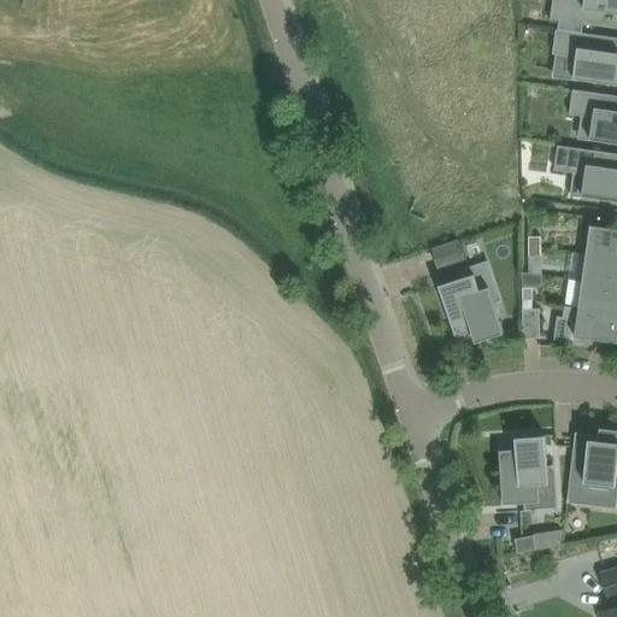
[(616,0),(553,0),(551,18),(616,27),(616,0)]
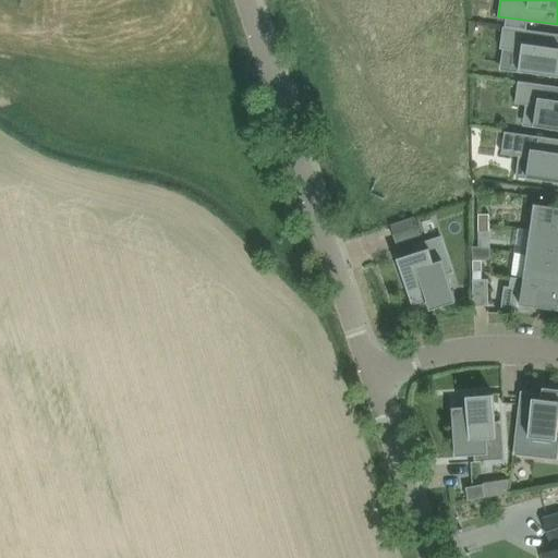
[(522,51),(520,71),(557,75),(557,33),(504,26),(500,48),(522,51)]
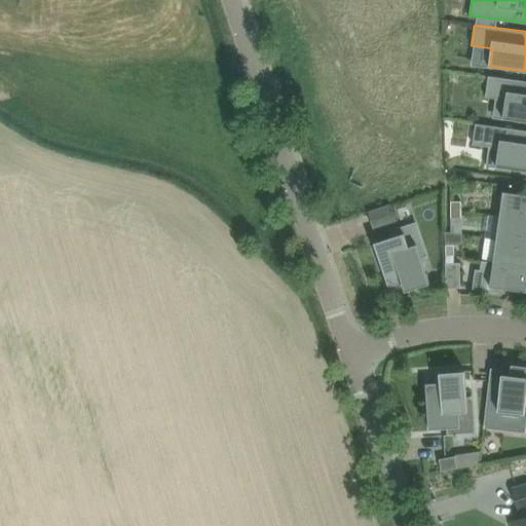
[(525,81),(489,76),(486,97),(506,100),(503,118),(525,121),(525,81)]
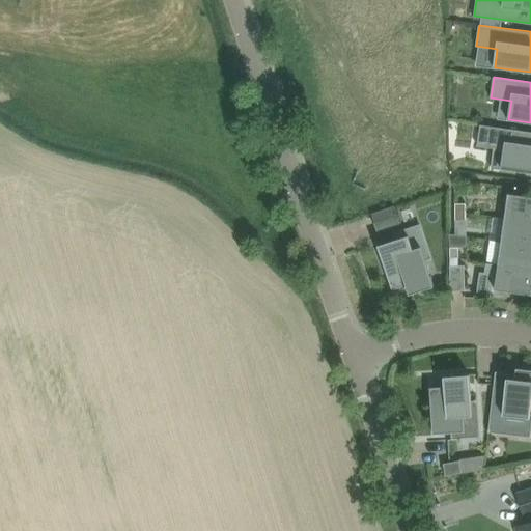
[(530,132),(481,124),(478,146),(504,149),(502,168),(530,172),(530,132)]
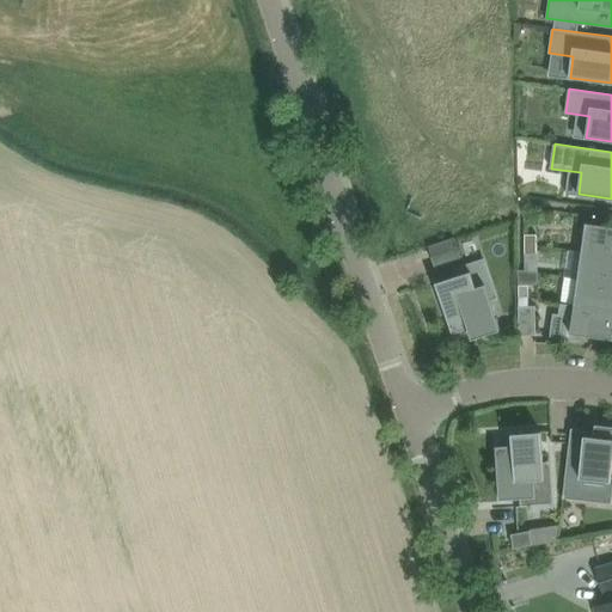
[(611,226),(587,224),(582,251),(611,255),(611,226)]
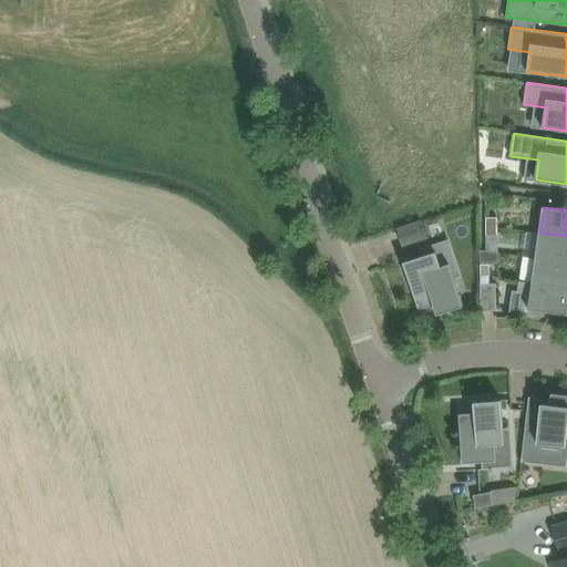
[(486,226),(498,226),(497,217),(486,217),(486,226)]
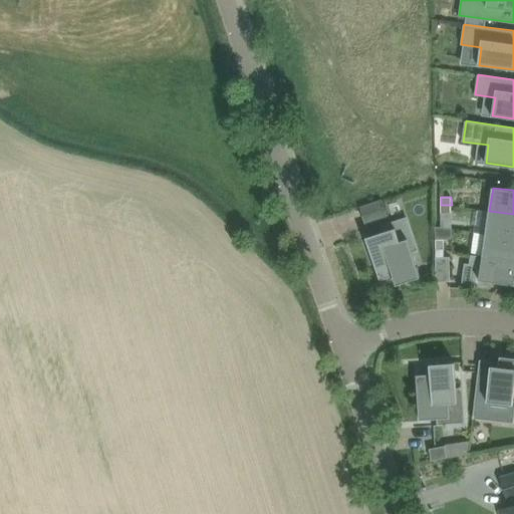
[(366,223),(388,216),(382,201),(361,208),(366,223)]
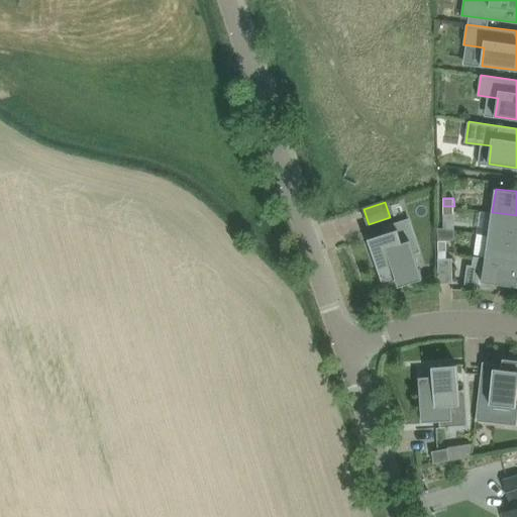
[(454,206),(443,206),(443,214),(454,214),(454,206)]
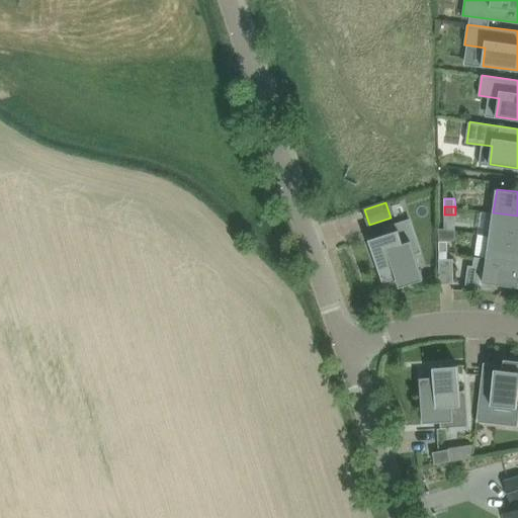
[(517,216),(493,212),(490,235),(517,239),(517,216)]
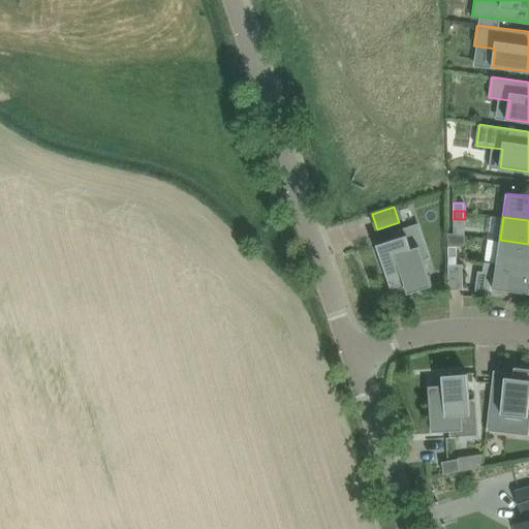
[(408,292),(433,285),(419,246),(412,248),(407,235),(377,244),(392,287),(405,283),(408,292)]
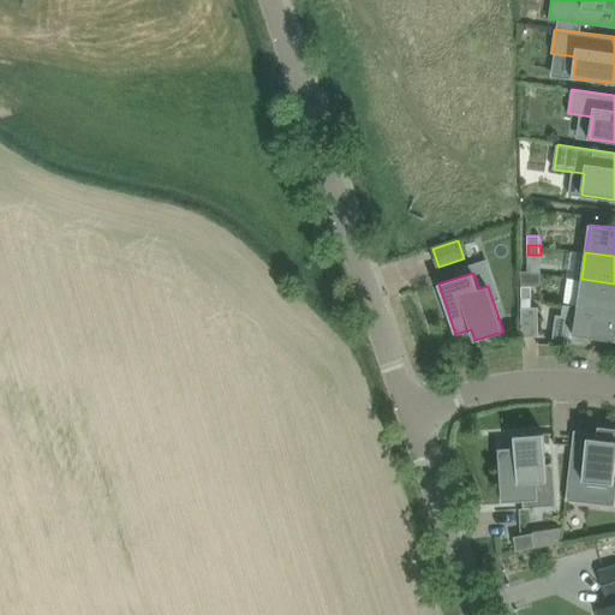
[(614,284),(581,279),(578,306),(614,311),(614,284)]
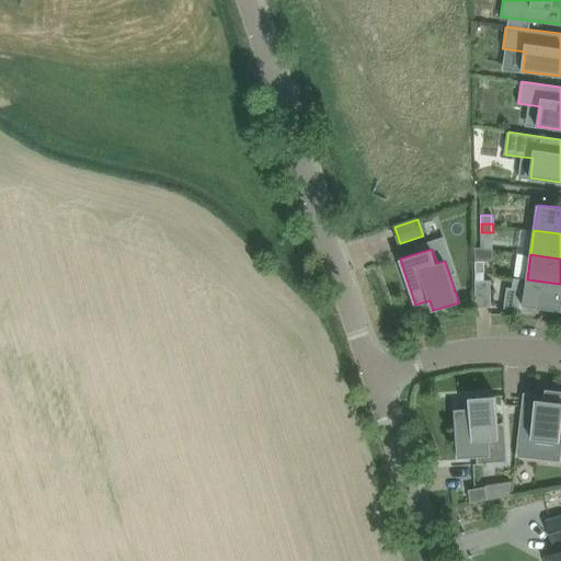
[(485,273),(484,261),(476,261),(476,273),(485,273)]
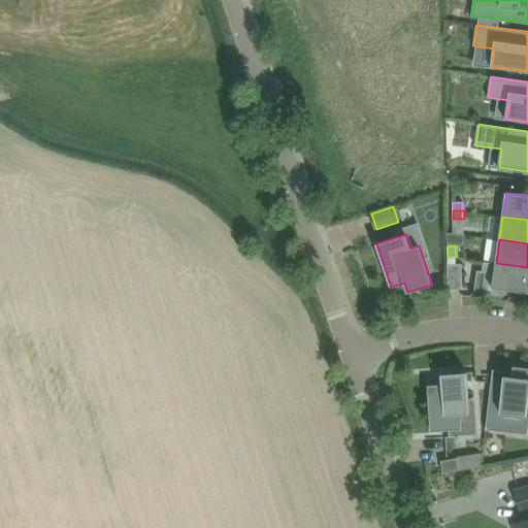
[(485,261),(483,271),(490,272),(487,292),(504,294),(505,289),(527,292),(527,267),(496,263),(485,261)]
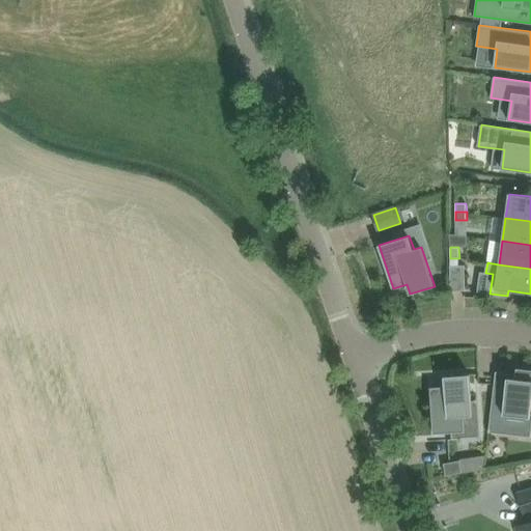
[(465,266),(450,266),(451,290),(466,290),(465,266)]
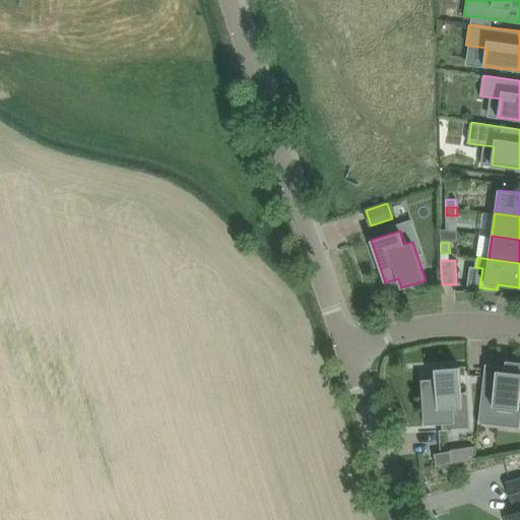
[(484,371),(479,420),(518,426),(519,405),(519,362),(507,361),(506,366),(505,371),(503,371),(485,369),(484,371)]
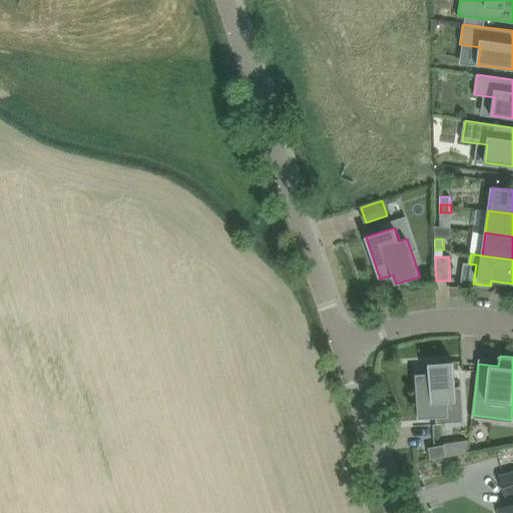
[(454,362),(430,364),(430,374),(416,375),(420,418),(450,416),(449,402),(457,402),(454,362)]
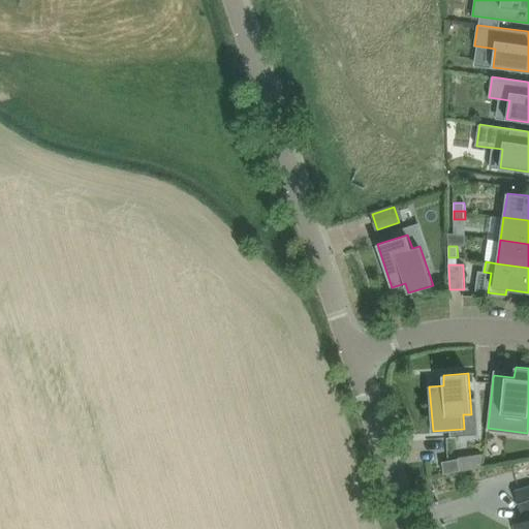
[(459,459),(442,462),(444,473),(461,471),(466,470),(463,457),(459,458),(459,459)]
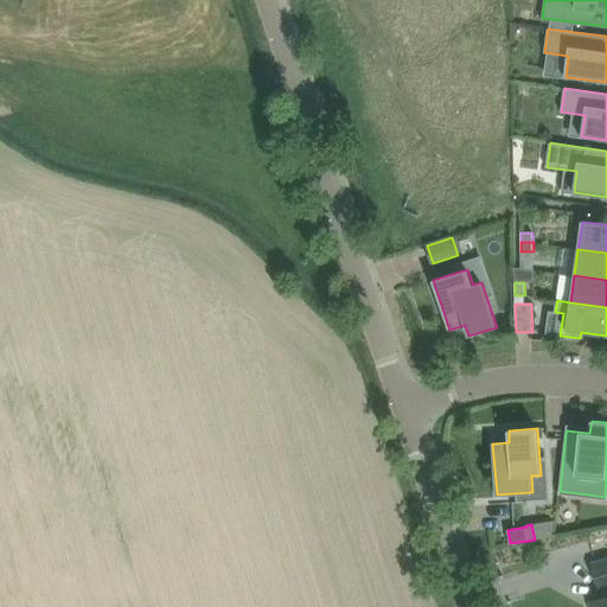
[(606,598),(592,602),(593,606),(606,606),(606,560),(593,564),(600,588),(605,587),(606,592),(606,594),(606,598)]
